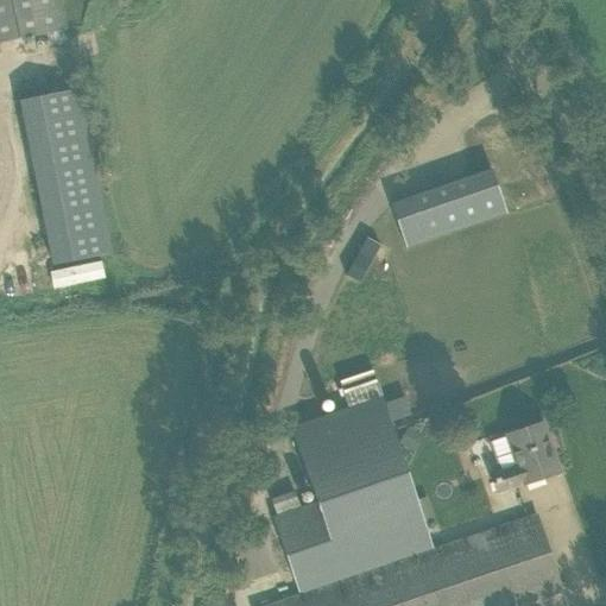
[(0,0),(0,42),(67,29),(61,0),(0,0)]
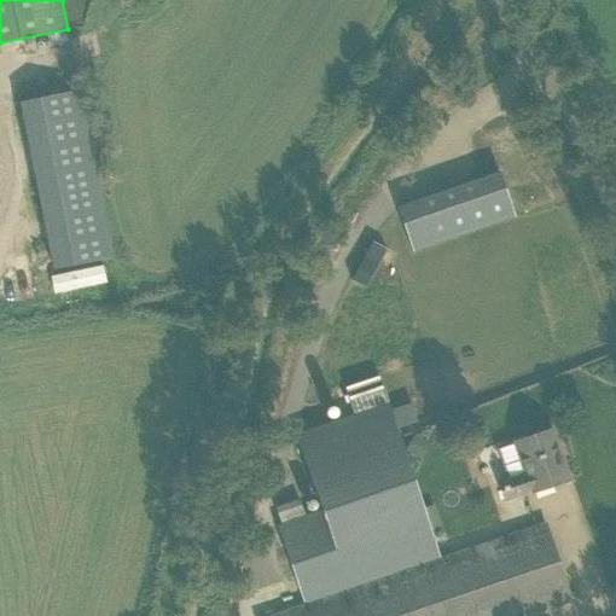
[(21,100),(54,268),(115,256),(81,88),(21,100)]
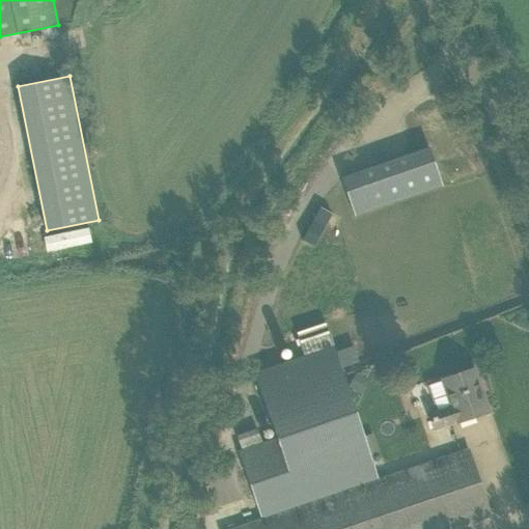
[(355,215),(443,185),(429,146),(342,176),(355,215)]
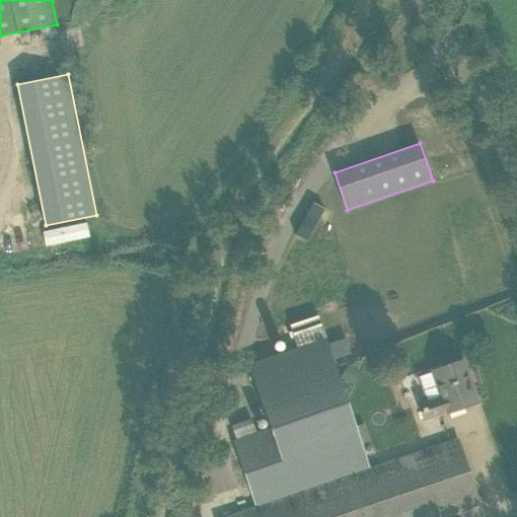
[(313,201),(295,233),(307,240),(324,208),(313,201)]
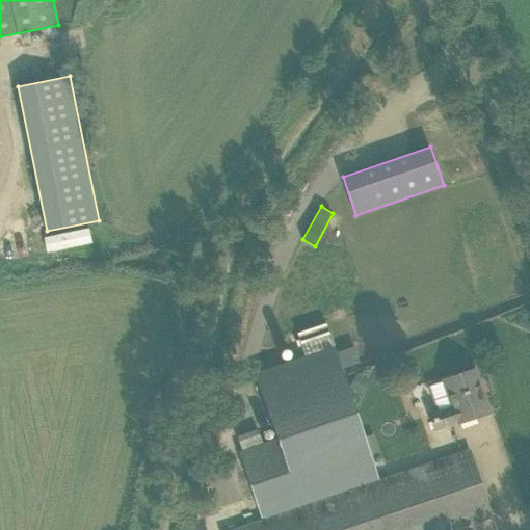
[(380,479),(326,322),(298,332),(306,355),(255,372),(277,438),(239,450),(263,519),(380,479)]
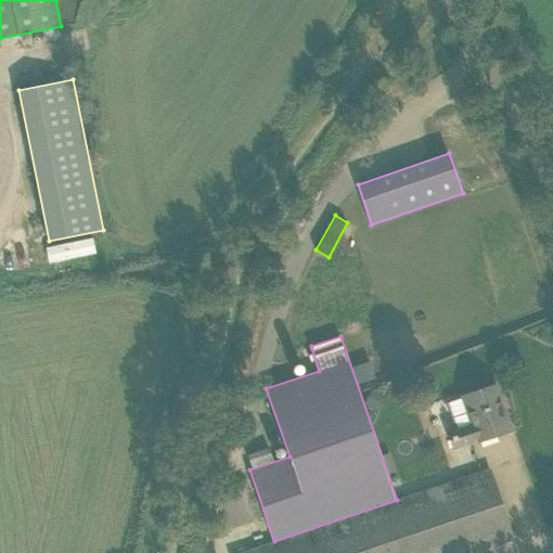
[(449,432),(454,448),(478,439),(478,440),(512,429),(496,385),(448,401),(459,428),(449,432)]
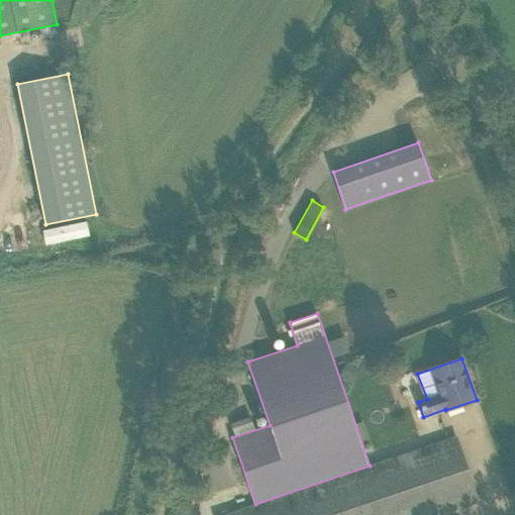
[(353,383),(361,370),(348,363),(341,375),(353,383)]
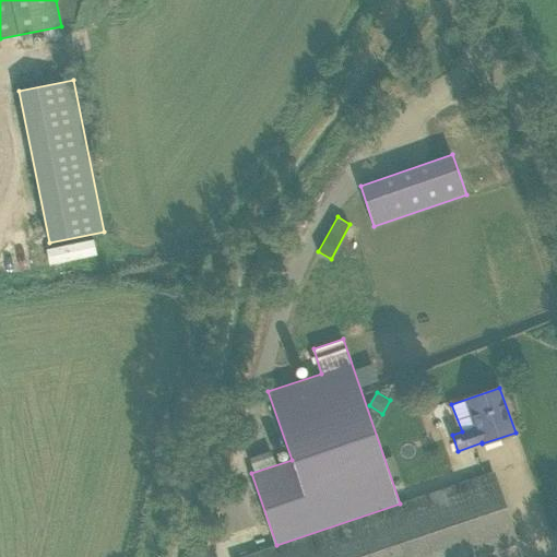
[(472,556),(510,545),(518,542),(494,471),(400,504),(276,545),(240,556),(472,556)]
